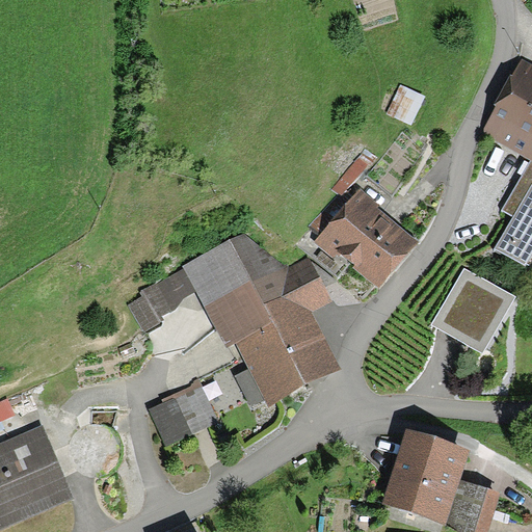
[(485,135),(531,160),(531,82),(517,75),(485,135)]
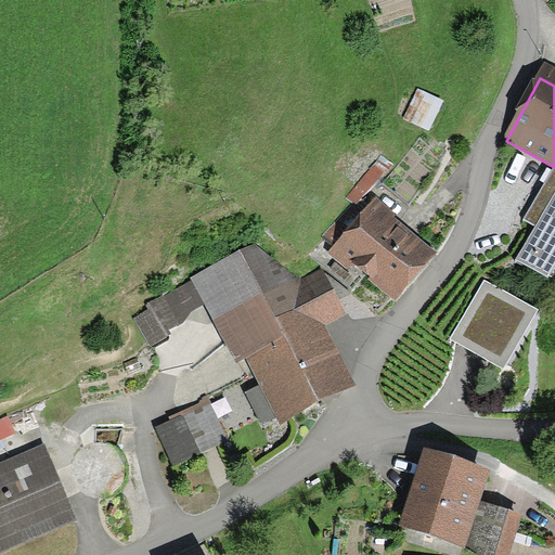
[(429,127),(440,102),(415,92),(404,117),(429,127)]
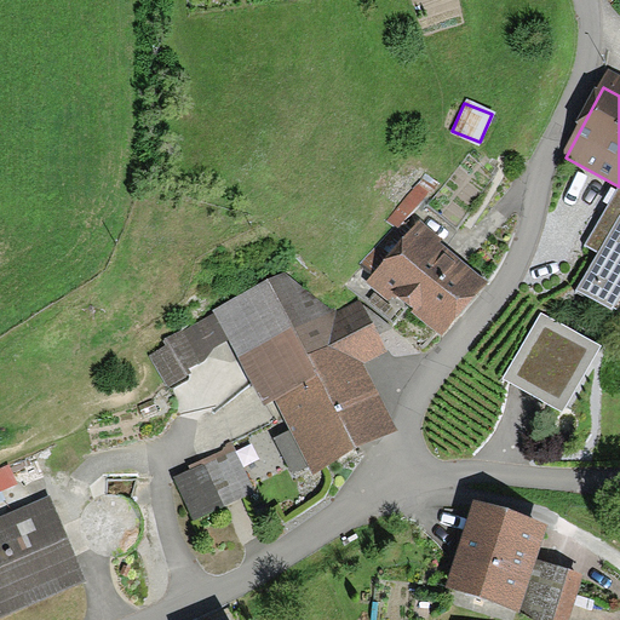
[(575,292),(610,311),(619,292),(619,214),(619,213),(619,194),(614,191),(584,247),(596,253),(575,292)]
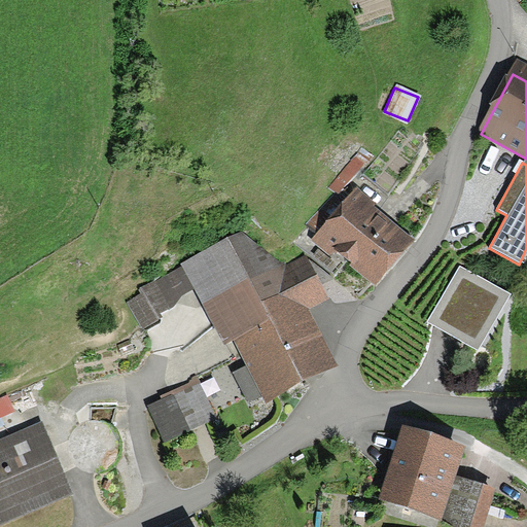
[(312,239),(369,284),(398,246),(341,202),(312,239)]
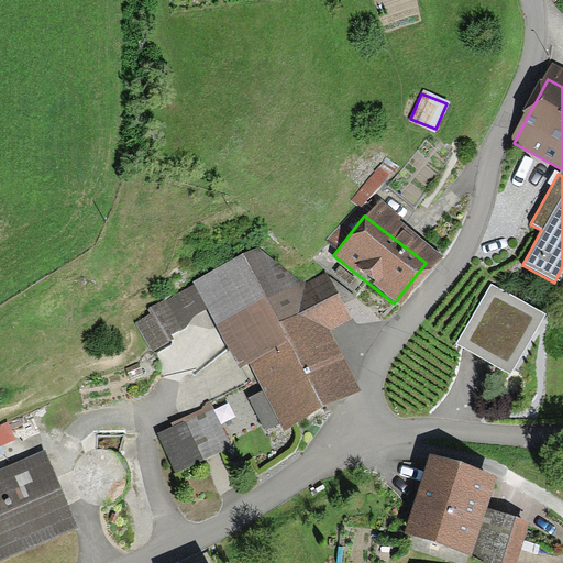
[(279,422),(280,427),(361,389),(331,330),(351,321),(327,272),(302,283),(258,249),(192,283),(195,285),(208,308),(242,368),(250,364),(263,390),(279,422)]
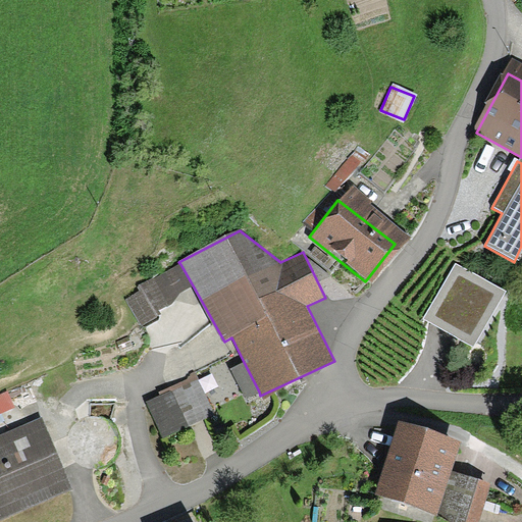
[(126,299),(141,326),(162,314),(159,310),(172,302),(180,293),(193,285),(180,264),(138,286),(140,291),(126,299)]
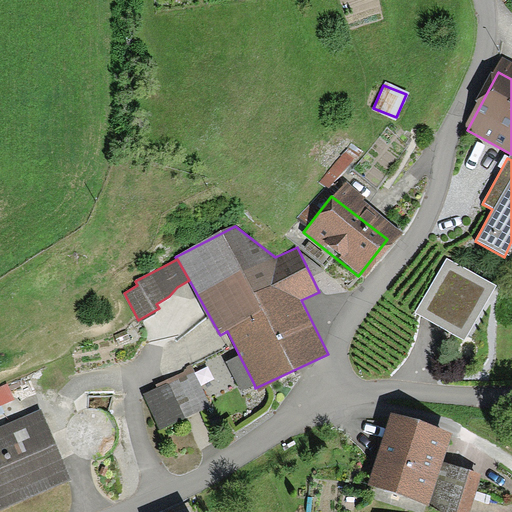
[(489,289),(448,267),(422,314),(463,336),(489,289)]
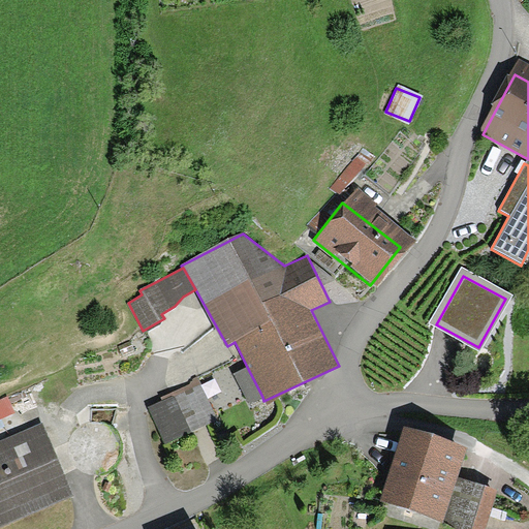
[(262,397),(247,367),(234,374),(249,403),(262,397)]
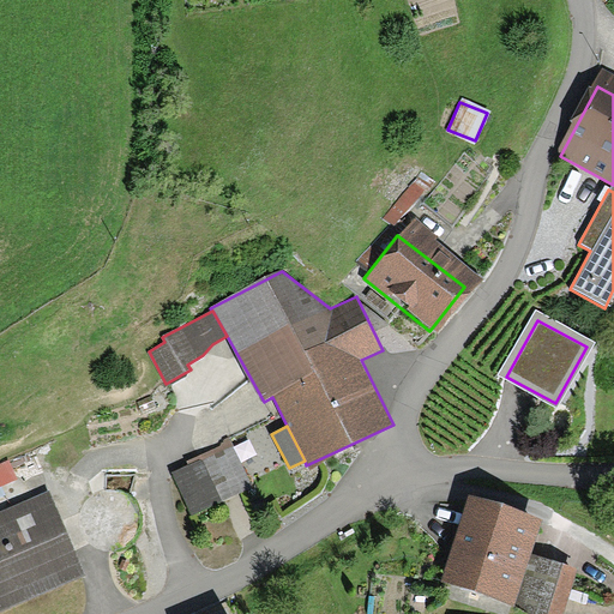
[(172,473),(190,512),(250,486),(232,446),(172,473)]
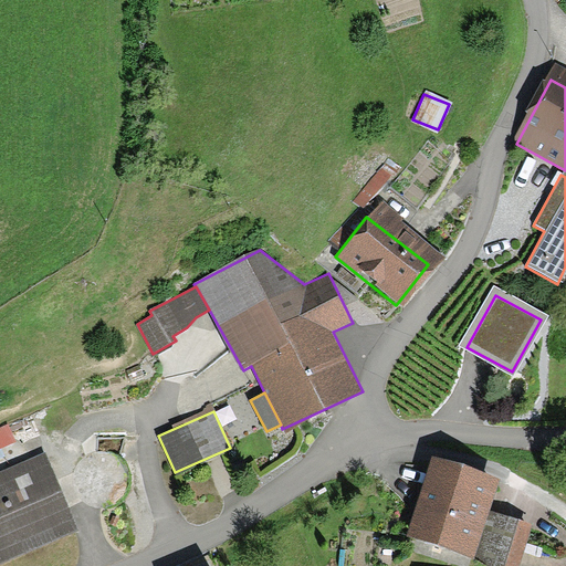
[(0,428),(0,447),(18,441),(12,425),(0,428)]
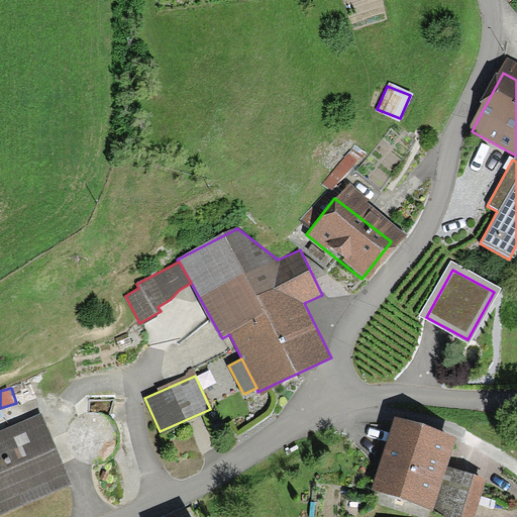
[(0,509),(65,483),(37,416),(0,431),(0,509)]
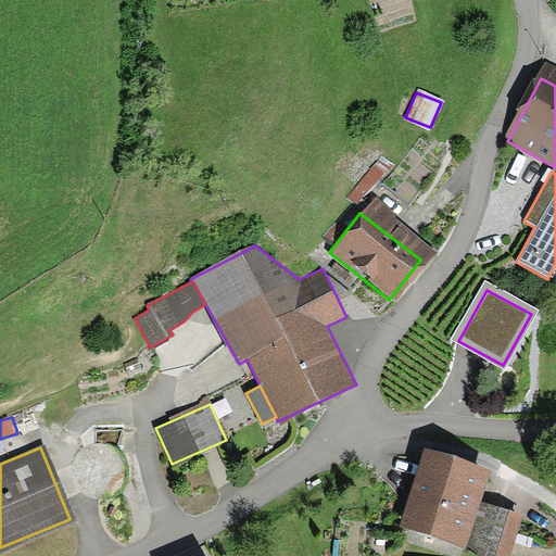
[(424,459),(400,528),(458,550),(483,481),(424,459)]
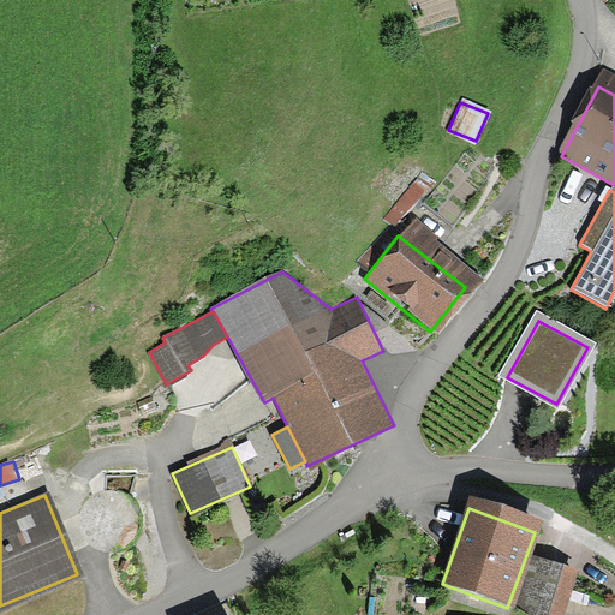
[(554,614),(566,573),(537,565),(524,610),(542,614),(554,614)]
